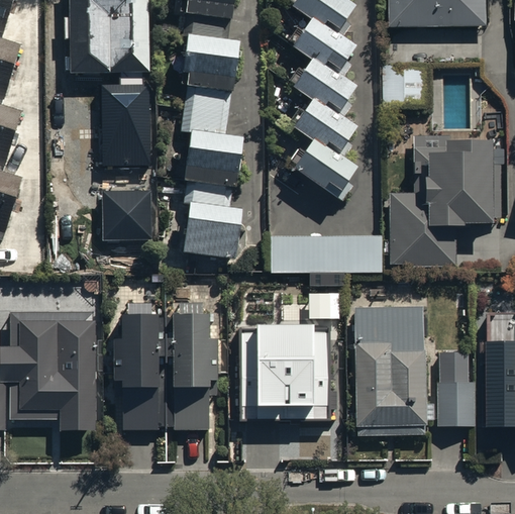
[(0,0),(0,239),(0,240),(21,176),(2,170),(21,110),(1,104),(20,44),(3,38),(15,0),(0,0)]
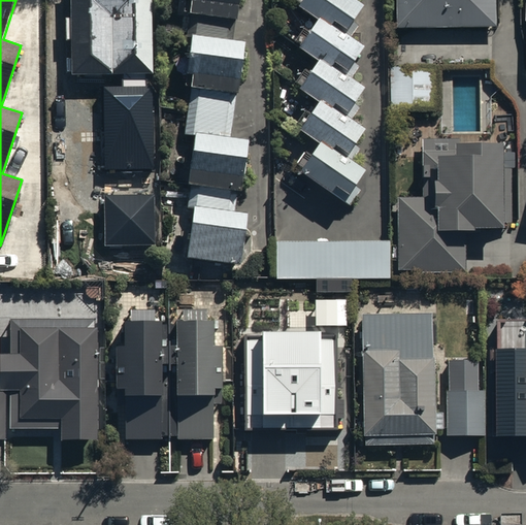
[(153,72),(151,0),(70,0),(70,18),(65,18),(65,40),(71,39),(72,73),(153,72)]
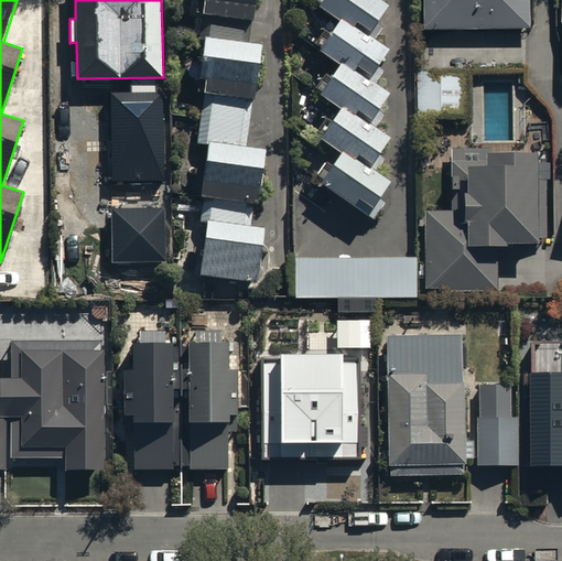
[(204,0),(195,77),(205,78),(197,144),(206,146),(201,195),(204,196),(202,222),(205,223),(200,273),(255,280),(261,226),(250,225),(259,147),(246,146),(258,43),(248,42),(252,0),(204,0)]
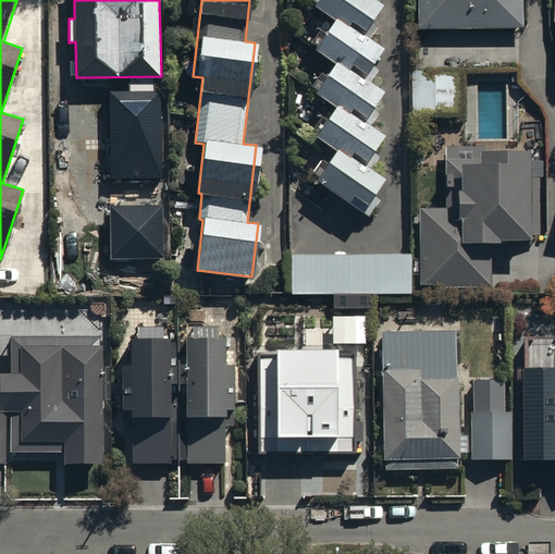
[(316,179),(369,219),(382,200),(372,192),(385,174),(374,165),(380,158),(370,151),(382,135),(372,128),(382,117),(370,108),(382,91),(369,82),(380,68),(370,60),(381,45),(370,36),(378,26),(369,20),(381,4),(375,0),(312,0),(312,1),(335,19),(315,46),(336,62),(315,93),(333,107),(313,133),(336,150),(316,179)]
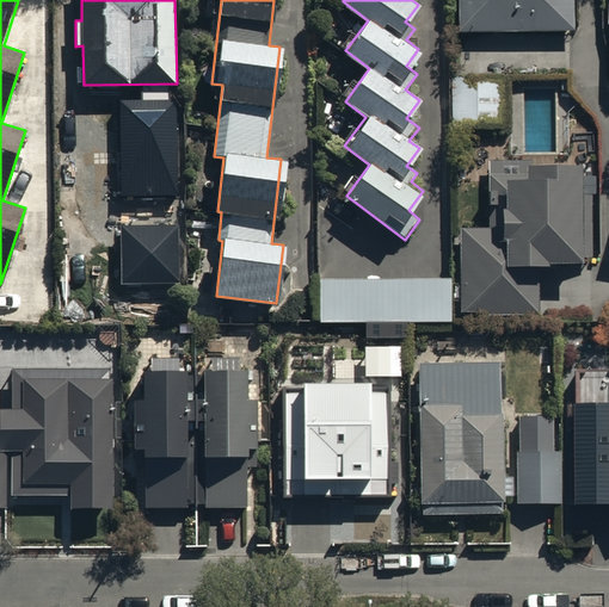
[(461,0),(462,31),(578,32),(577,0),(461,0)]
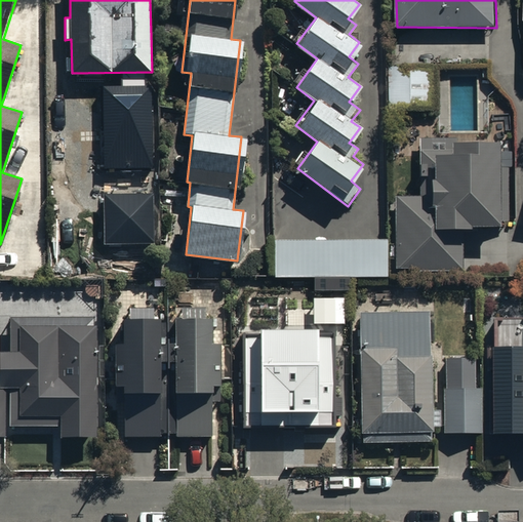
[(388,65),(388,111),(431,111),(432,65),(388,65)]
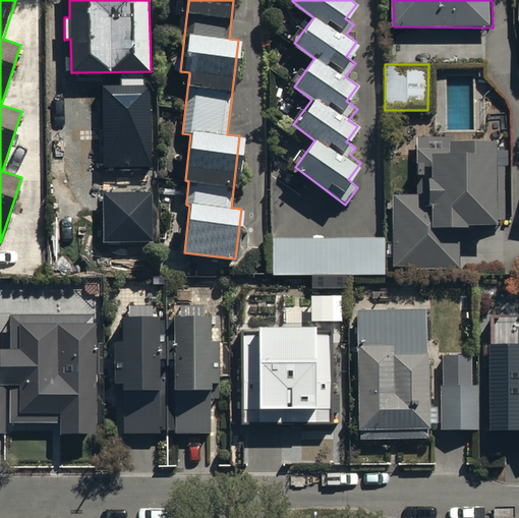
[(104,89),(105,169),(157,168),(156,88),(104,89)]
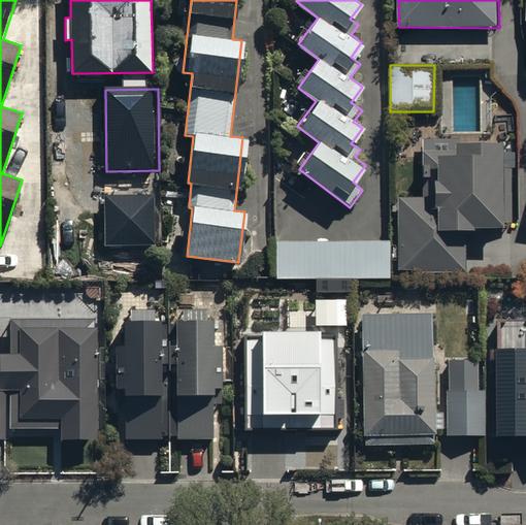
[(398,198),(399,269),(417,269),(417,274),(466,273),(466,229),(472,229),(472,225),(500,225),(500,223),(511,223),(511,169),(499,169),(499,140),(422,141),(423,198),(398,198)]
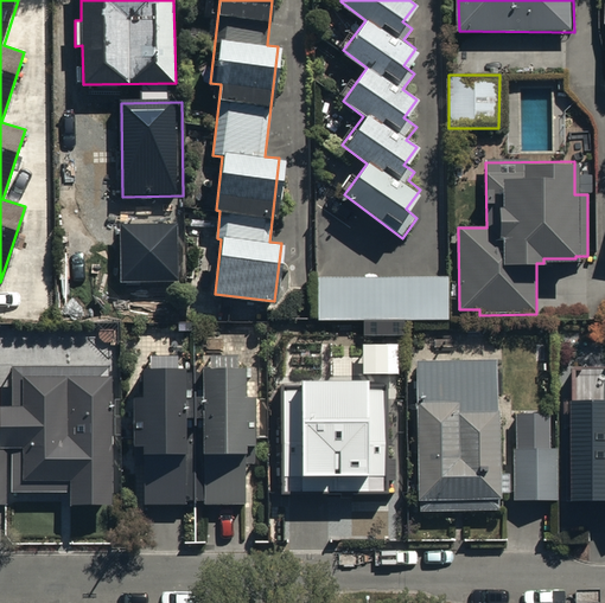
[(122,228),(123,284),(182,283),(182,228),(122,228)]
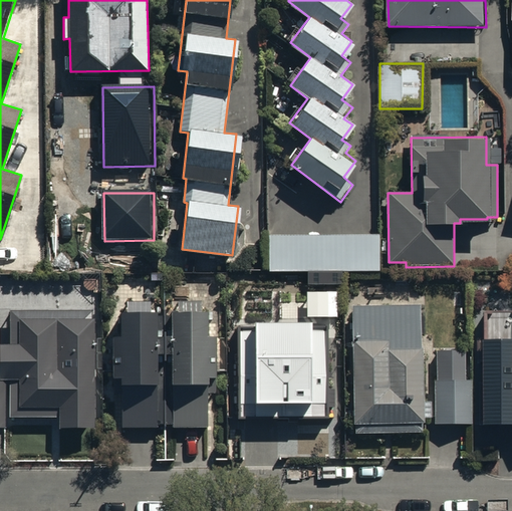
[(379,235),(269,236),(270,271),(380,271),(379,235)]
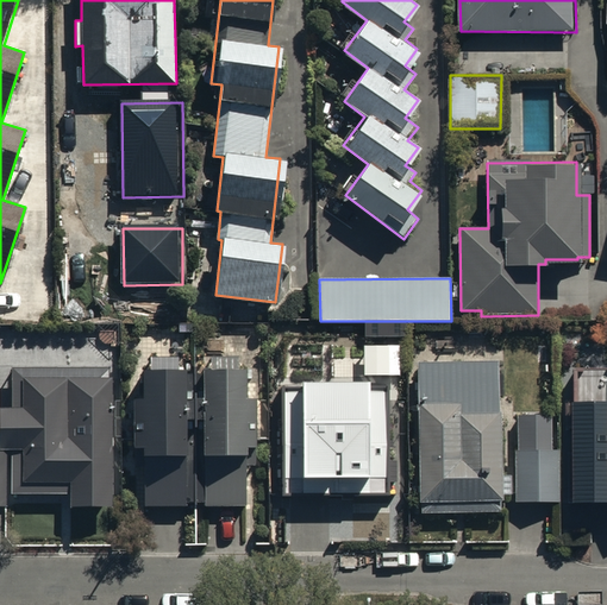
[(418,363),(419,502),(423,502),(423,514),(502,512),(502,493),(511,493),(511,476),(500,476),(499,363),(418,363)]
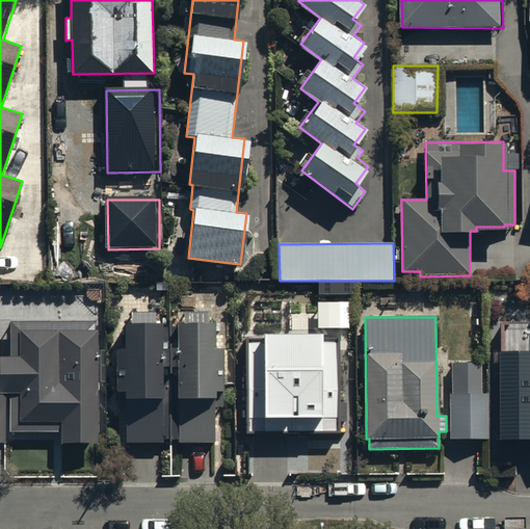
[(127,397),(128,444),(163,443),(162,440),(180,439),(180,443),(215,442),(215,405),(223,405),(222,347),(214,347),(213,320),(178,320),(178,325),(163,325),(162,320),(126,321),(127,347),(114,348),(115,391),(124,390),(124,397),(127,397)]
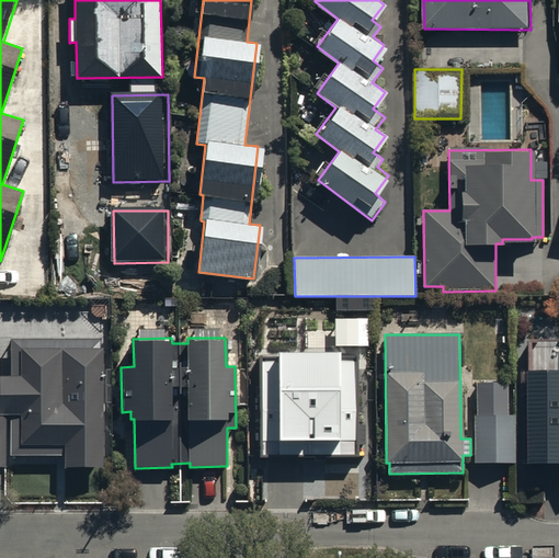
[(77,348),(20,346),(20,376),(0,375),(0,413),(11,413),(11,454),(65,455),(65,467),(103,468),(105,343),(77,343),(77,348)]
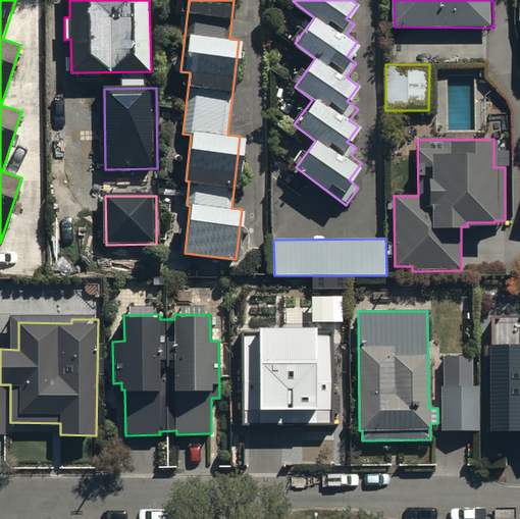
[(236,322),(237,404),(343,402),(342,341),(278,341),(278,322),(236,322)]
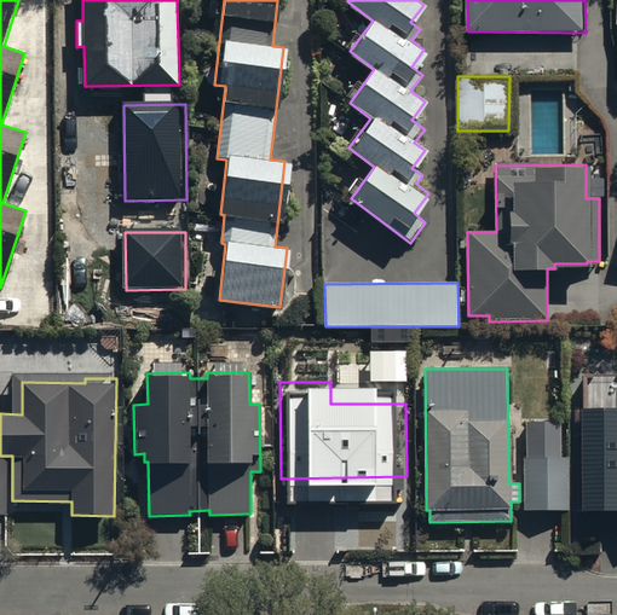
[(587,471),(583,471),(583,511),(616,510),(616,383),(577,384),(577,448),(587,448),(587,471)]
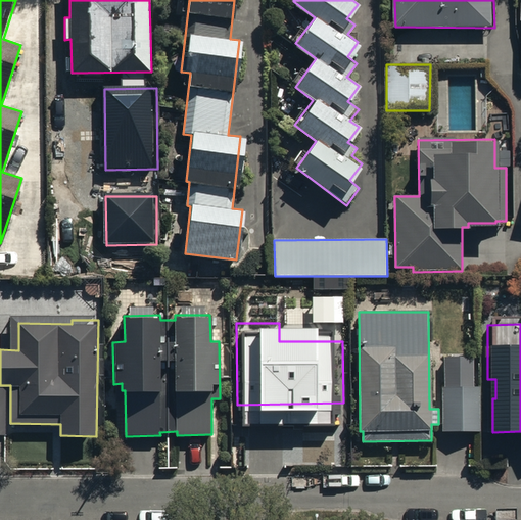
[(444,358),(443,433),(480,433),(481,383),(472,383),(472,358),(444,358)]
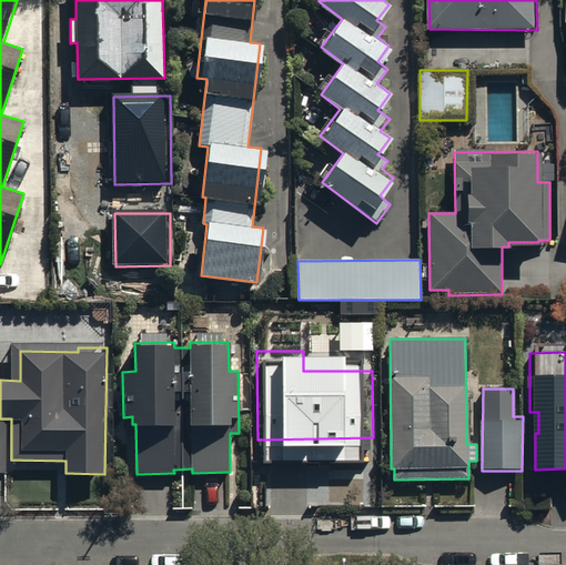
All buildings are outlined.
